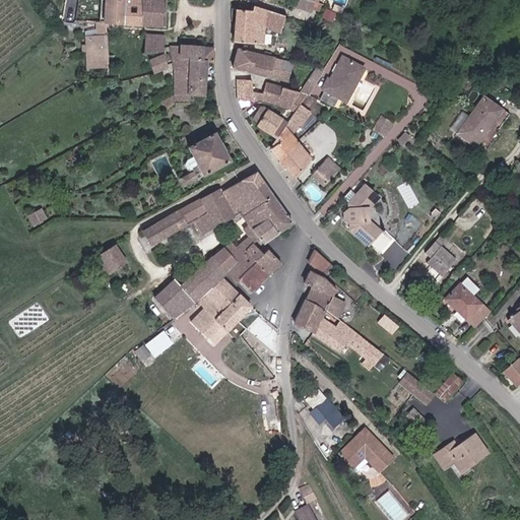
[(108,0),(107,21),(107,23),(124,25),(126,0),(108,0)]
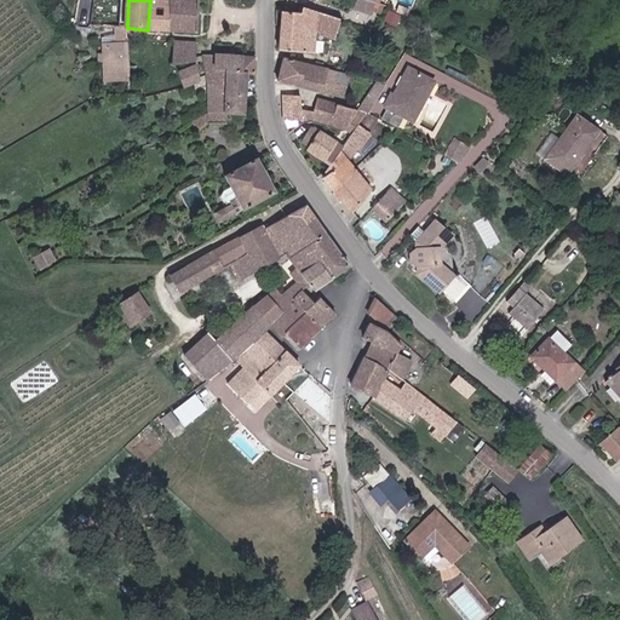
[(150,0),(148,30),(197,33),(199,0),(150,0)]
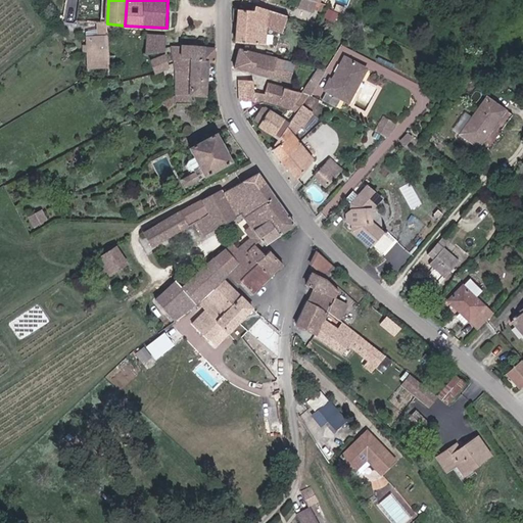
[(282,34),(285,16),(254,8),(253,11),(238,10),(234,42),(264,43),(266,31),(282,34)]
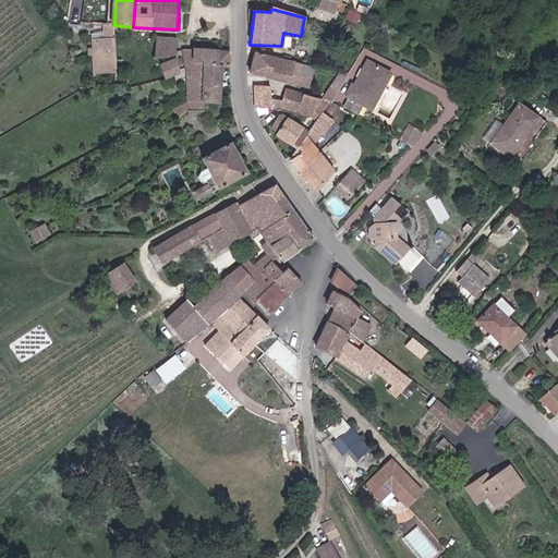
[(92,72),(114,71),(114,25),(104,24),(104,36),(93,37),(92,72)]
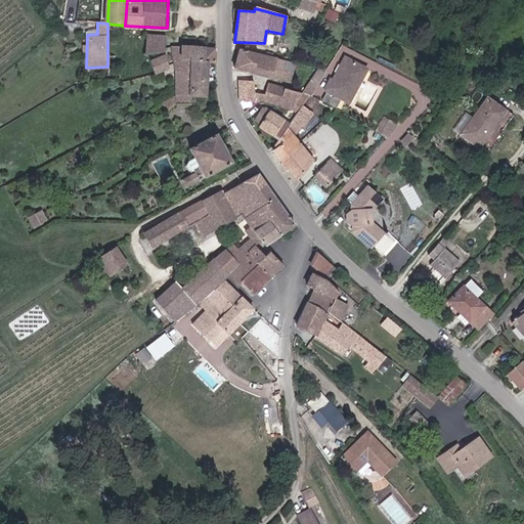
[(166,53),(166,47),(166,36),(149,35),(148,53),(166,53)]
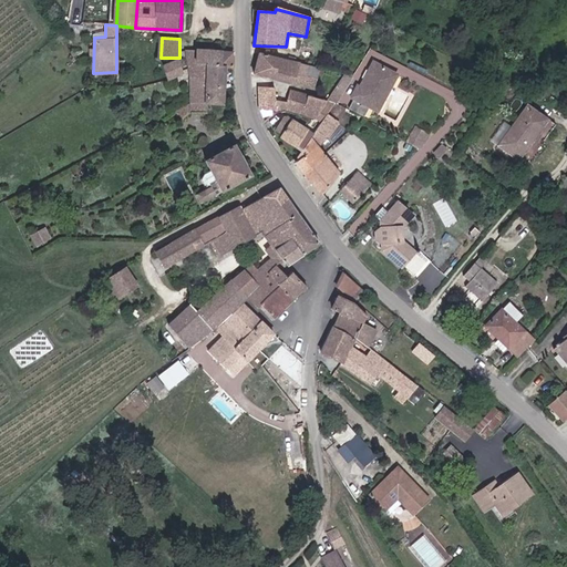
[(181,107),(185,115),(194,111),(208,111),(208,104),(223,104),(226,66),(235,66),(235,51),(187,49),(192,76),(193,102),(181,107)]
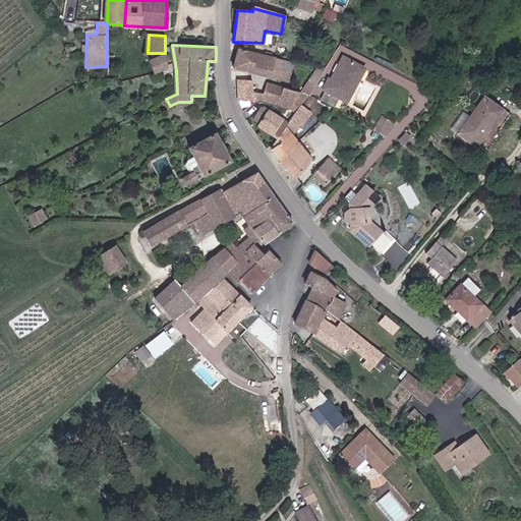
[(239,49),(234,70),(253,74),(258,54),(239,49)]
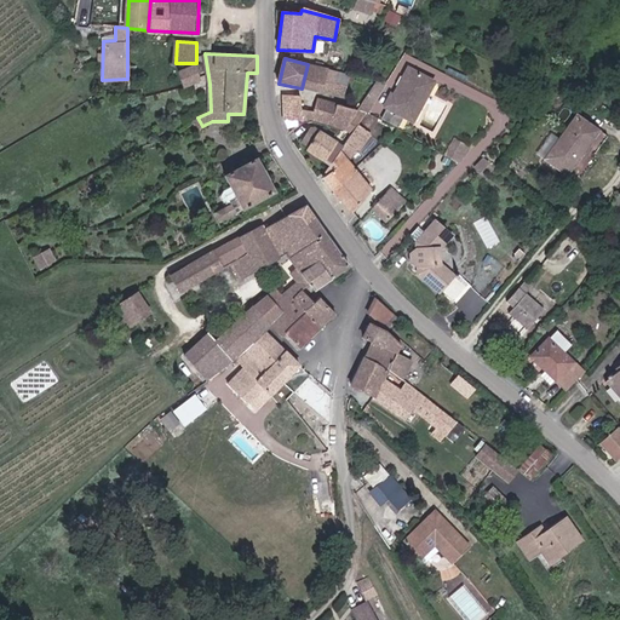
[(308,64),(302,89),(323,95),(329,69),(311,65),(308,64)]
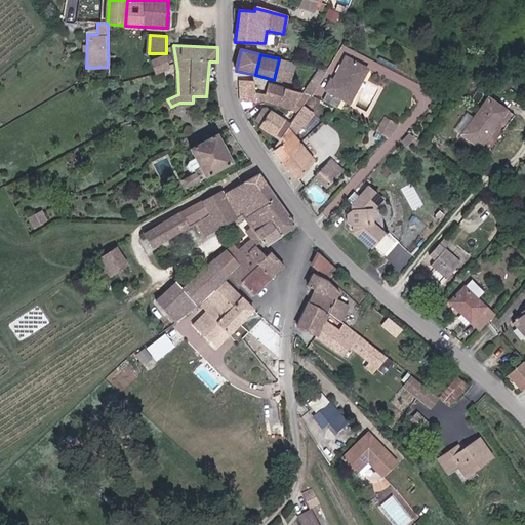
[(152,59),(155,72),(156,72),(170,69),(167,56),(152,59)]
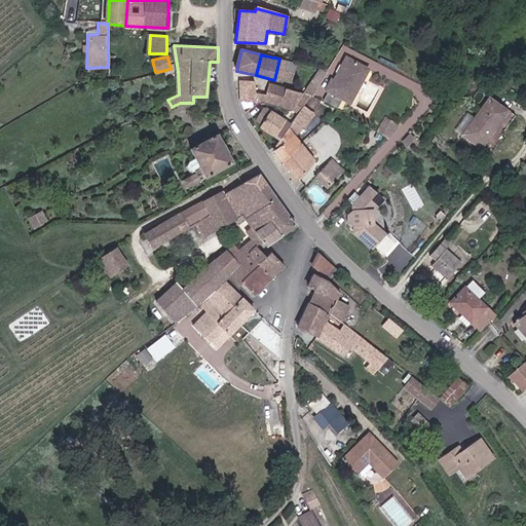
[(348,101),(361,79),(362,79),(368,68),(349,58),(345,66),(342,64),(338,71),(340,72),(336,80),(334,79),(328,89),(331,90),(326,100),(339,107),(344,99),(348,101)]
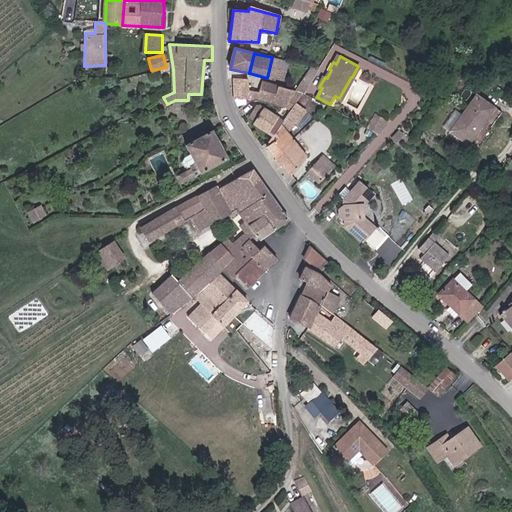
[(291,66),(292,62),(272,57),(267,78),(283,81),(287,65),(291,66)]
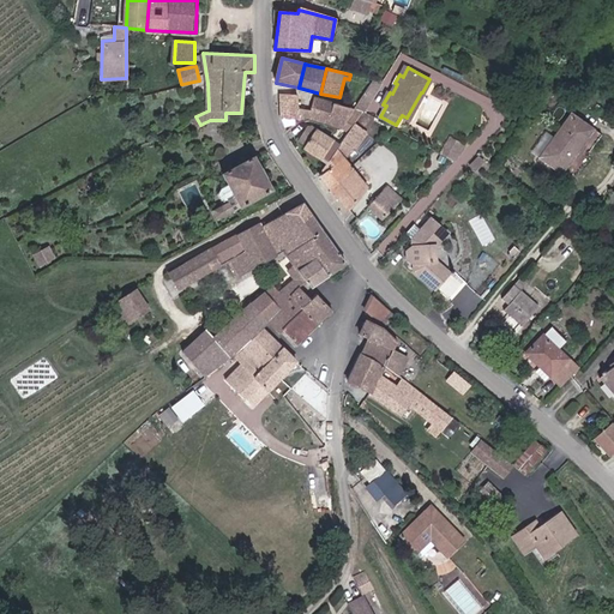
[(365,113),(381,82),(374,78),(356,109),(365,113)]
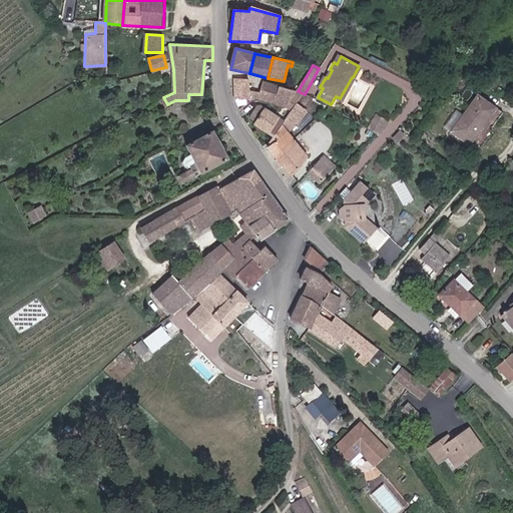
[(259,96),(271,99),(293,110),(289,117),(299,124),(308,110),(299,106),(305,94),(298,91),(267,82),(265,82),(262,91),(250,90),(251,79),(235,78),(234,98),(250,100),(259,96)]
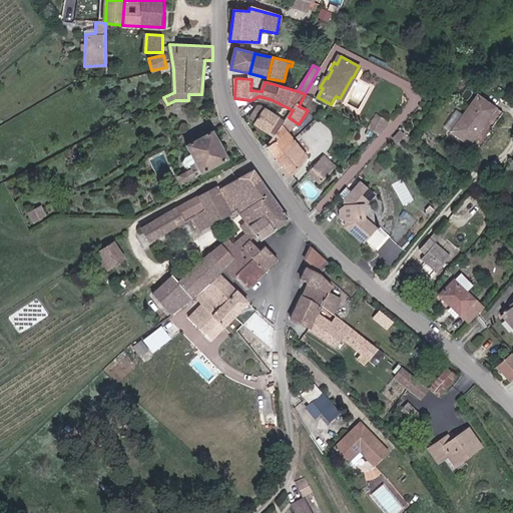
[(471,148),(495,110),(475,97),(451,137),(471,148)]
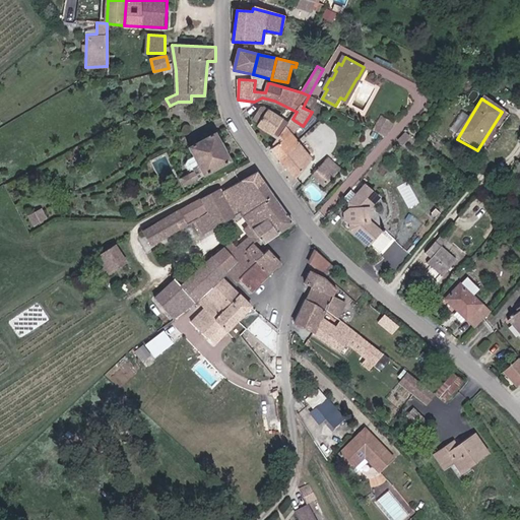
[(287,122),(264,107),(255,120),(260,123),(258,125),(278,139),(285,125),(287,122)]
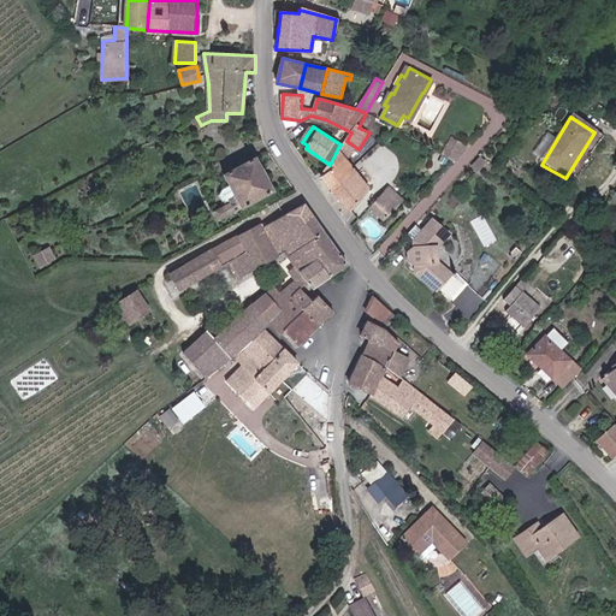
[(548,131),(533,152),(540,157),(555,136),(548,131)]
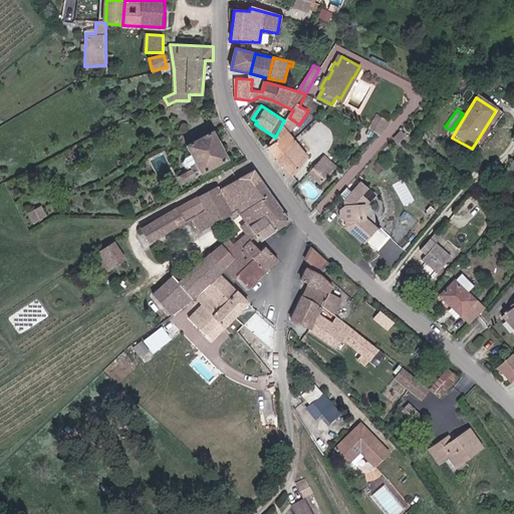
[(381,135),(390,120),(376,112),(368,126),(381,135)]
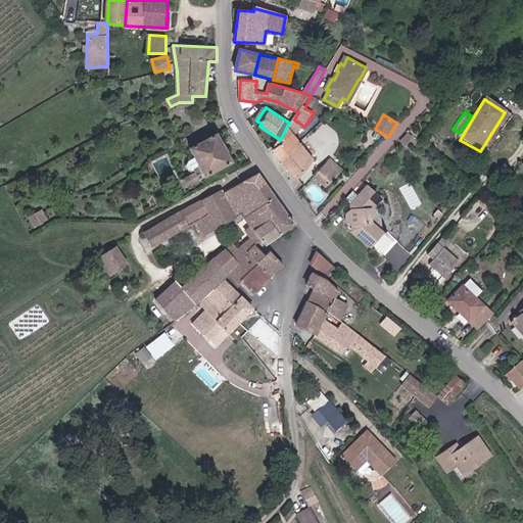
[(274,154),(293,180),(313,159),(298,142),(287,126),(280,140),(271,149),(274,154)]
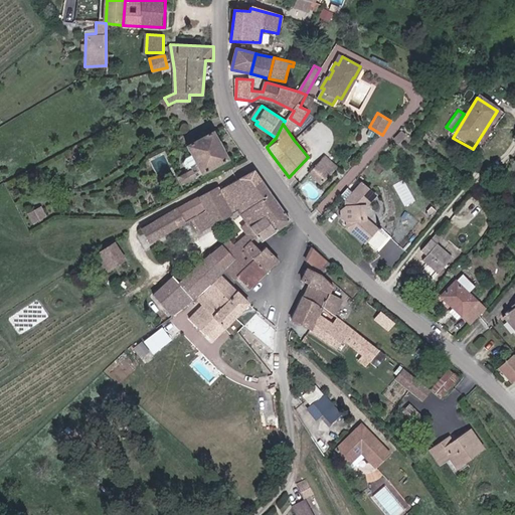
[(227,159),(213,132),(186,147),(200,175),(227,159)]
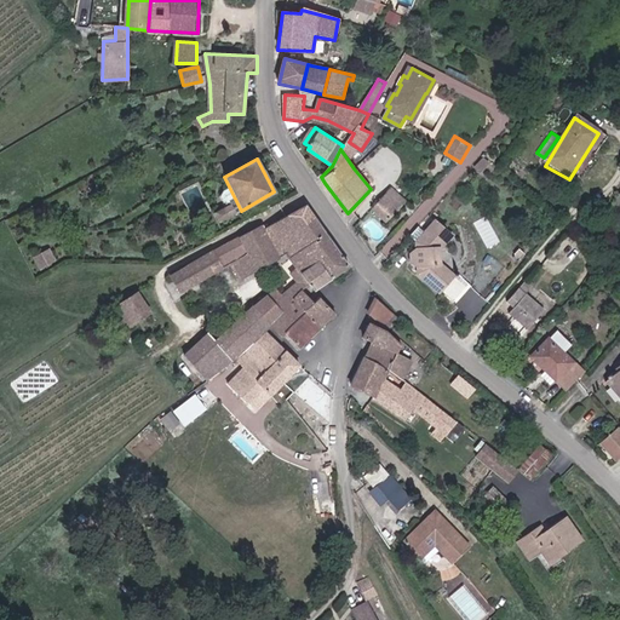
[(478,182),(487,172),(482,167),(474,177),(478,182)]
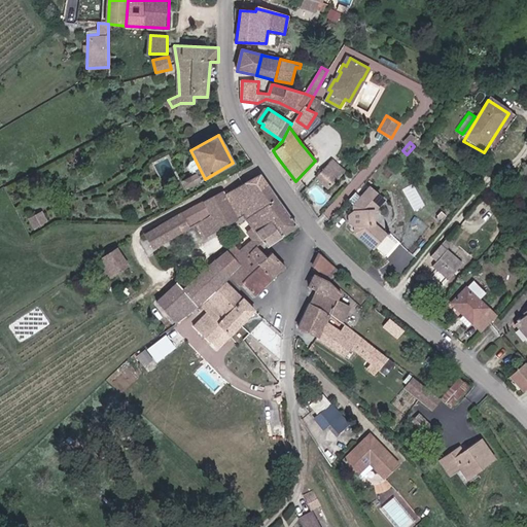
[(331,161),(321,171),(335,182),(343,172),(331,161)]
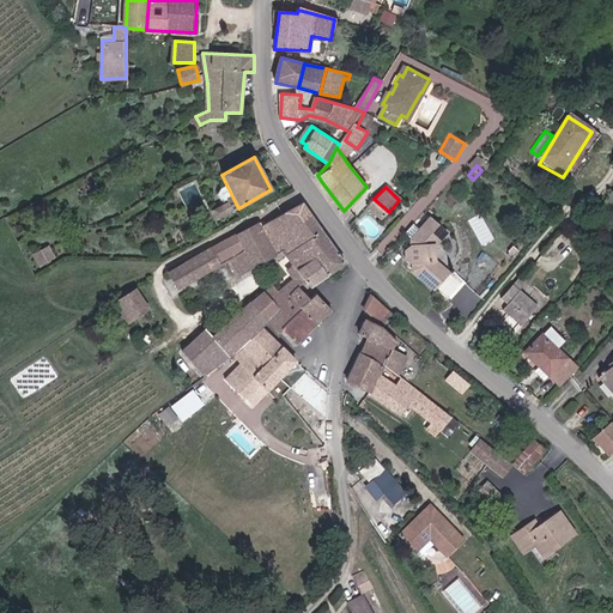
[(389,212),(374,199),(369,204),(383,218),(389,212)]
